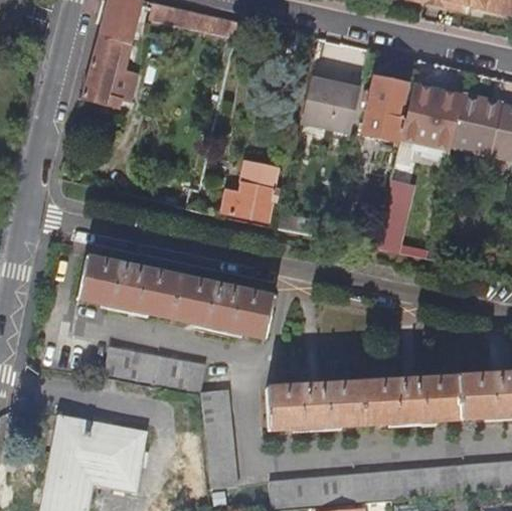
[(115,65),(122,41),(131,43),(142,0),(107,0),(81,98),(115,106),(117,99),(129,102),(137,71),(115,65)]
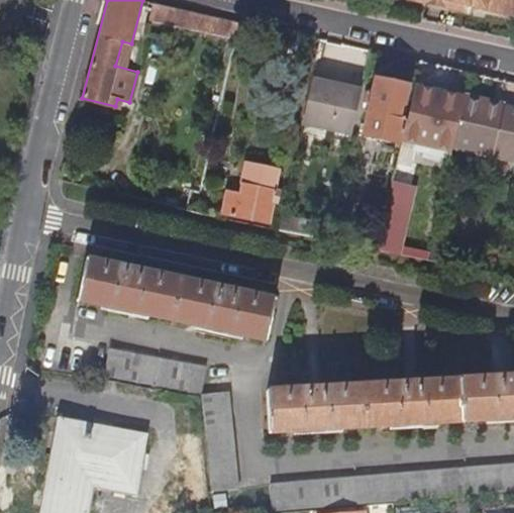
[(230,35),(234,17),(155,0),(150,17),(230,35)]
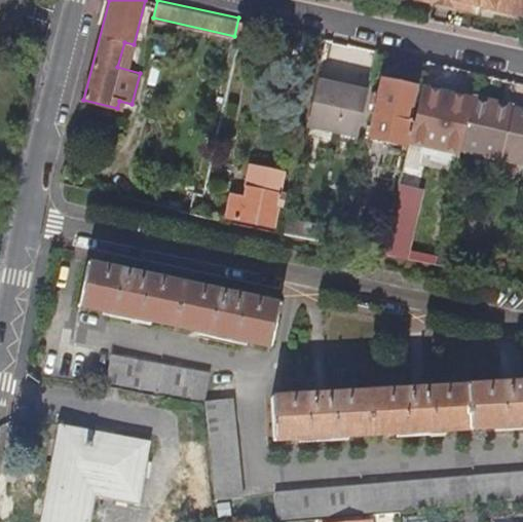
[(470,0),(522,11),(522,0),(470,0)]
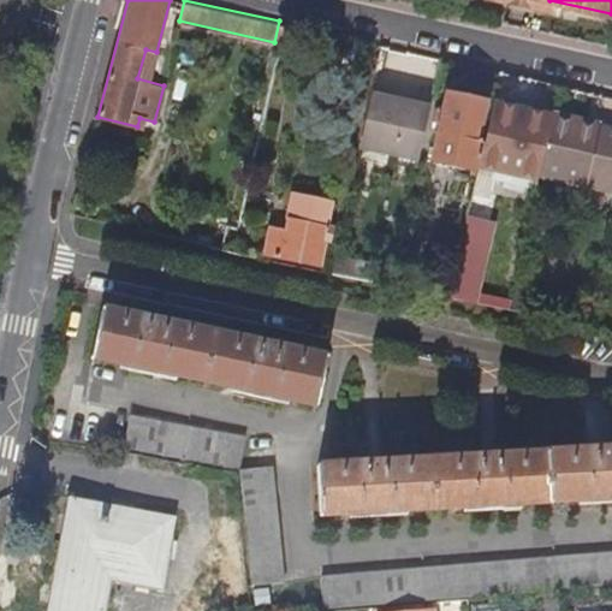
[(281,43),(286,22),(279,21),(274,42),(281,43)]
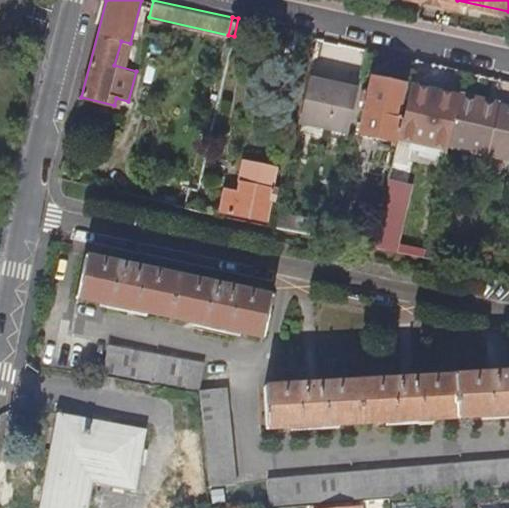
[(442,148),(458,78),(440,74),(424,144),(442,148)]
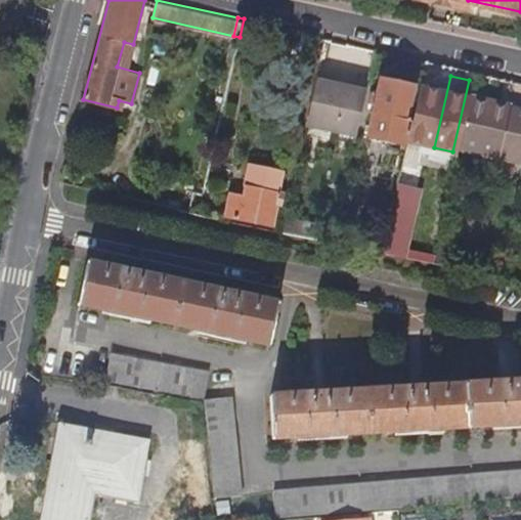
[(404,142),(409,119),(404,118),(410,84),(379,77),(367,135),(404,142)]
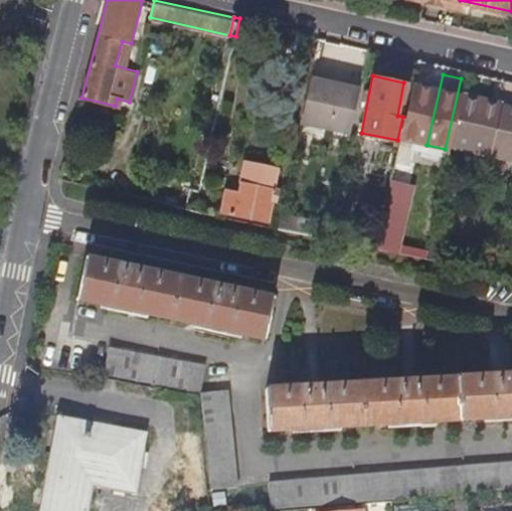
[(351,131),(360,88),(310,76),(302,119),(351,131)]
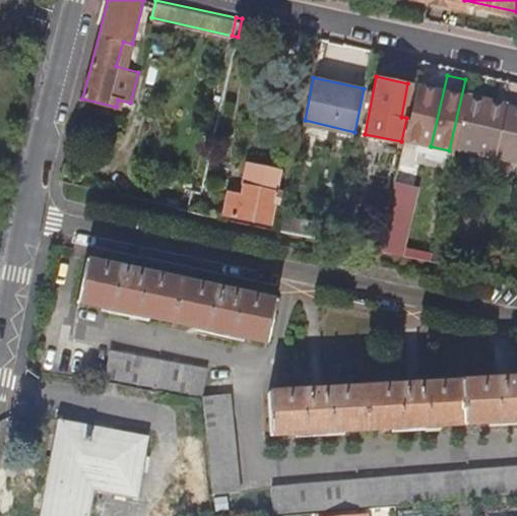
[(516,104),(508,103),(506,116),(490,112),(493,100),(467,94),(456,143),(516,155),(516,104)]
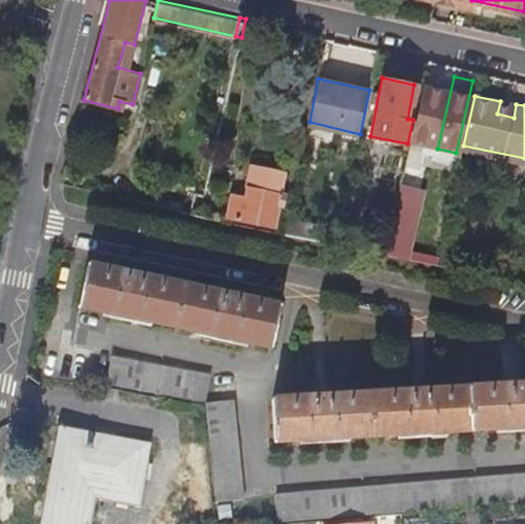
[(514,118),(516,104),(500,101),(497,113),(514,118)]
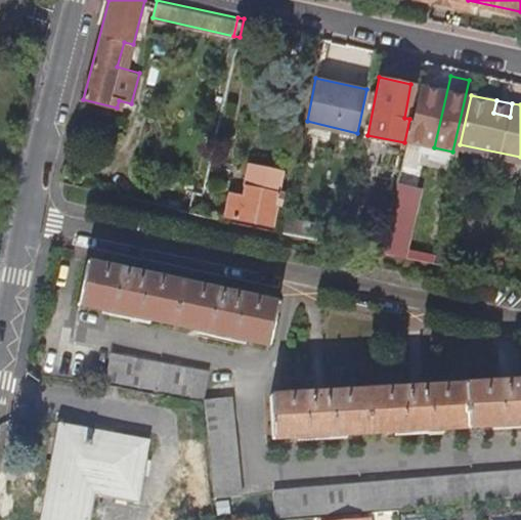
[(427,154),(405,149),(385,249),(406,254),(427,154)]
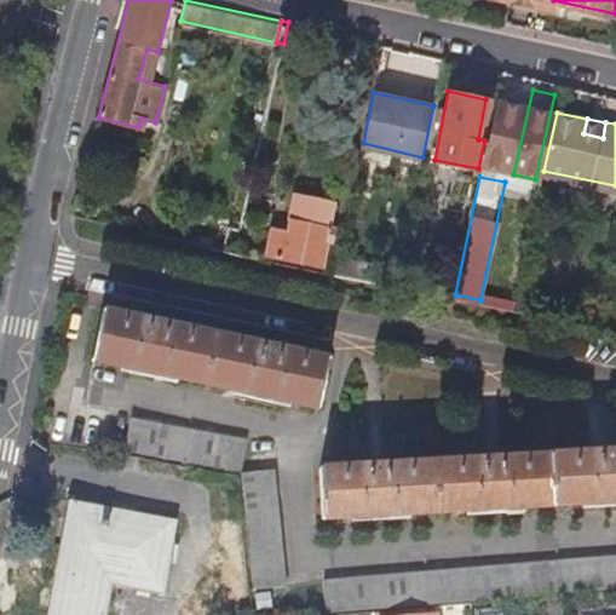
[(335,237),(339,223),(332,220),(337,197),(311,193),(309,206),(295,203),(291,225),(275,222),(269,248),(323,259),(328,236),(335,237)]
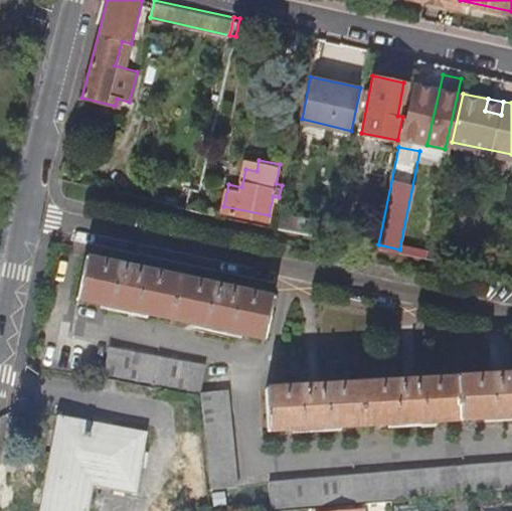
[(438,258),(440,248),(437,248),(438,242),(431,240),(428,256),(438,258)]
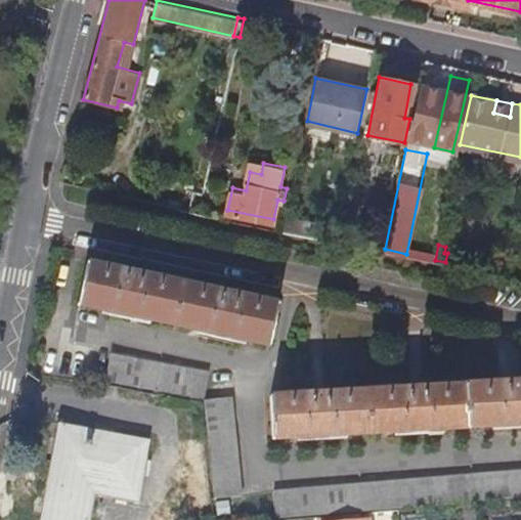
[(271,344),(279,303),(87,262),(79,303),(271,344)]
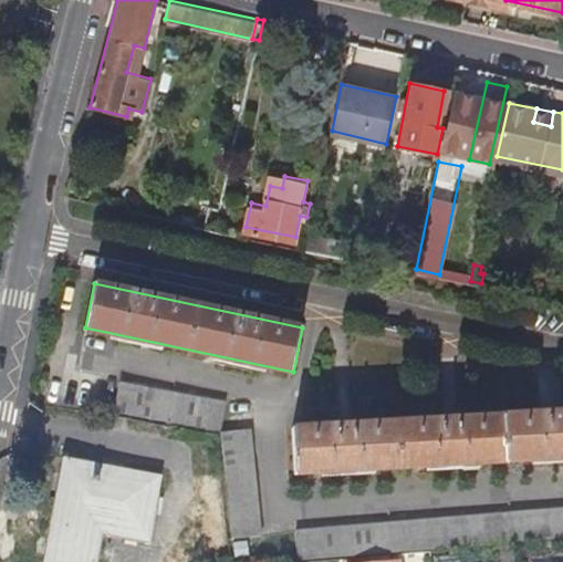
[(217,430),(221,401),(115,382),(110,410),(217,430)]
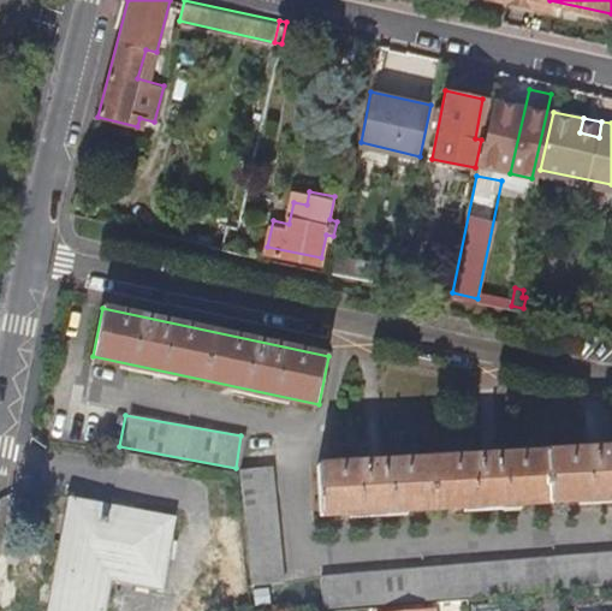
[(324,512),(611,496),(611,445),(320,463),(324,512)]
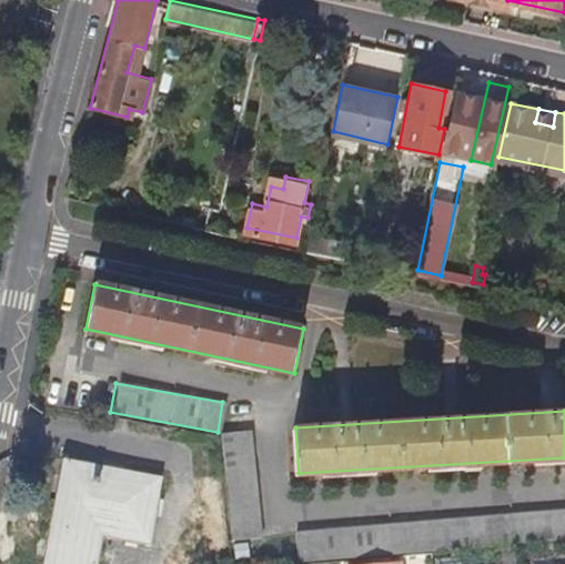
[(261,536),(246,431),(219,434),(233,540),(261,536)]
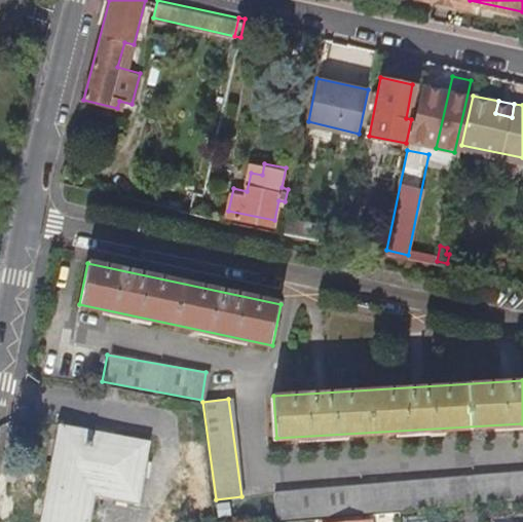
[(90,521),(97,493),(138,501),(150,441),(62,423),(42,521),(90,521)]
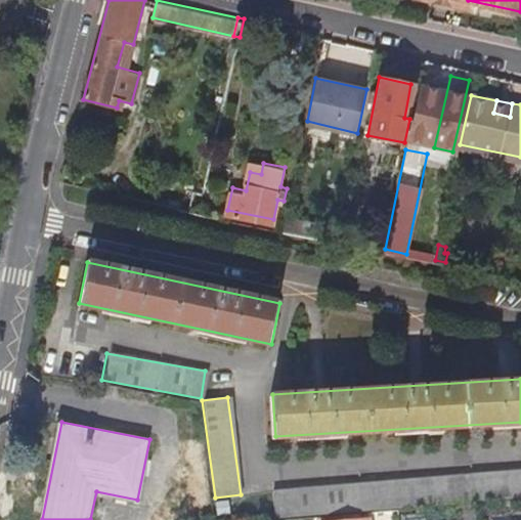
[(191,455),(190,429),(178,430),(179,456),(191,455)]
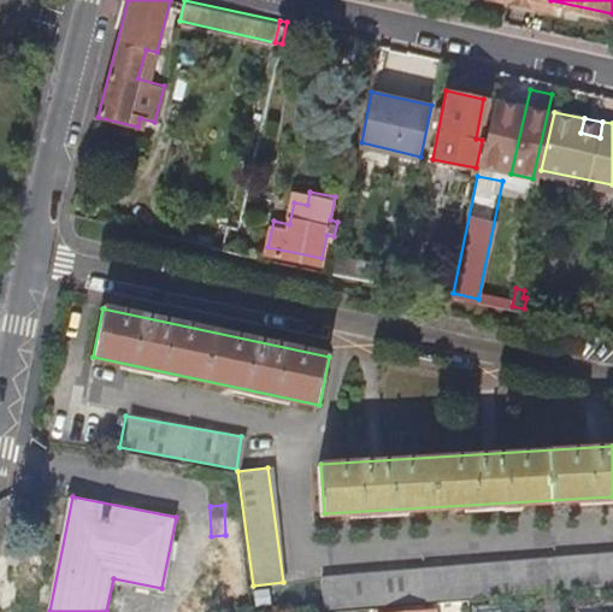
[(329,608),(612,581),(612,551),(326,577),(329,608)]
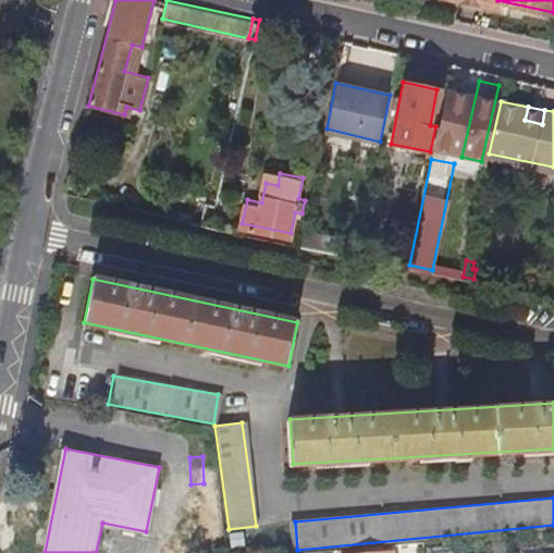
[(245,545),(244,531),(231,532),(232,548),(245,545)]
